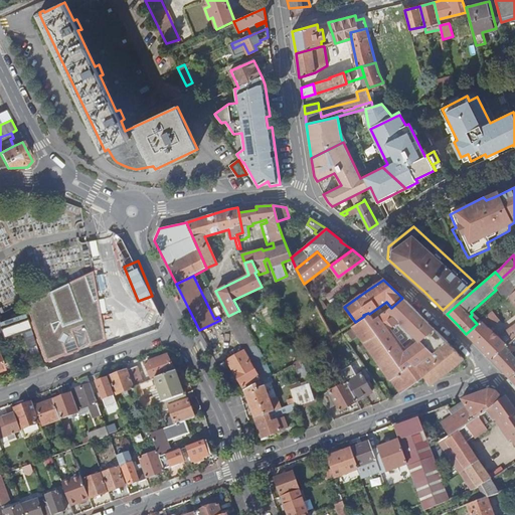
[(373,320),(369,314),(368,313),(363,315),(364,316),(375,332),(403,371),(411,363),(415,367),(447,342),(434,329),(433,328),(427,323),(402,298),(391,308),(373,320)]
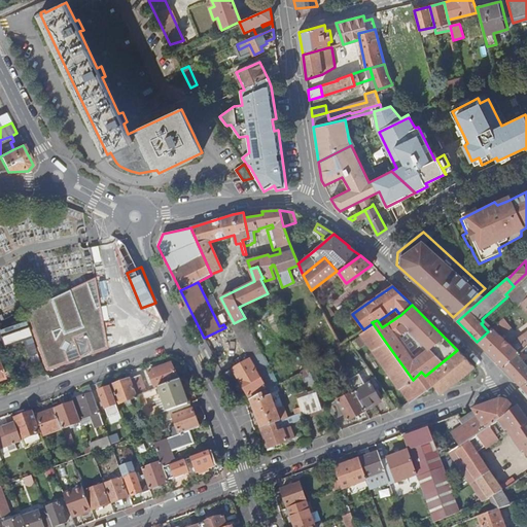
[(326,307),(321,310),(326,318),(332,315),(326,307)]
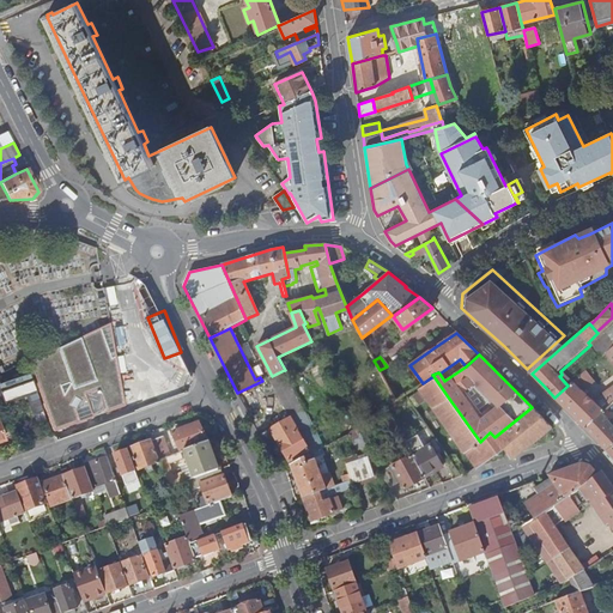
[(588,369),(568,386),(554,398),(570,412),(584,426),(584,425),(602,410),(604,411),(612,402),(612,386),(593,401),(587,394),(588,393),(586,388),(595,380),(588,369)]
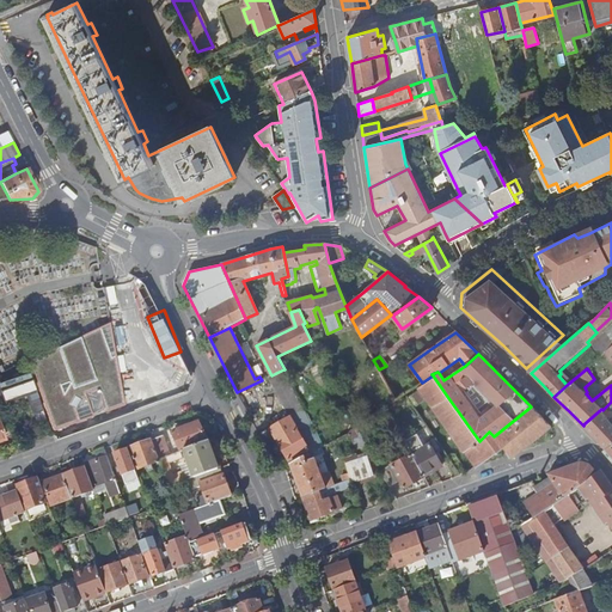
[(271,375),(268,377),(288,416),(304,408),(286,373),(283,369),(271,375)]
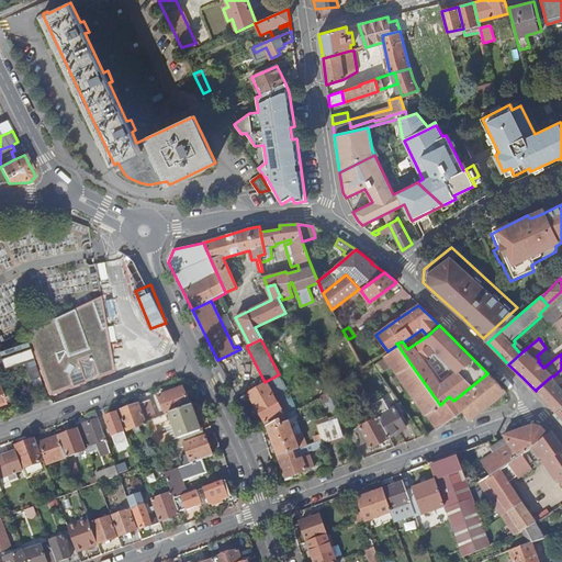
[(38,375),(29,350),(26,343),(22,344),(21,341),(11,345),(12,347),(0,351),(0,361),(3,370),(22,362),(29,379),(38,375)]
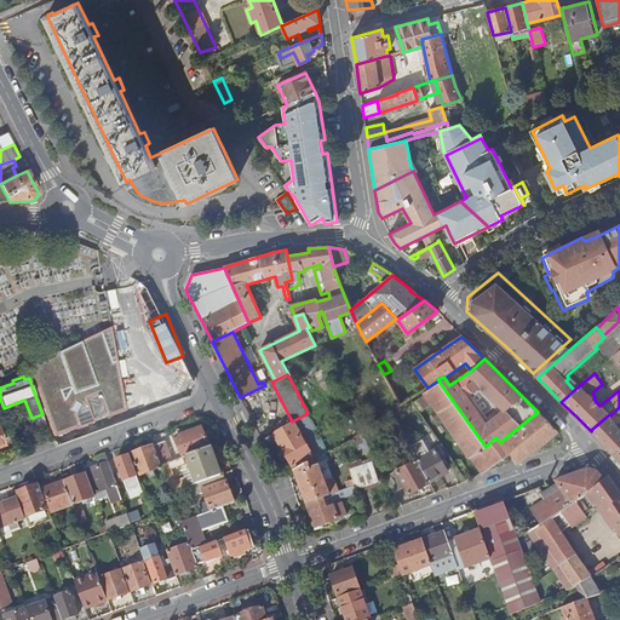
[(486,447),(452,400),(451,401),(440,384),(425,395),(470,458),(471,458),(476,464),(483,459),(488,468),(510,453),(514,458),(514,457),(518,463),(520,463),(521,461),(558,432),(538,412),(500,442),(495,437),(486,447)]
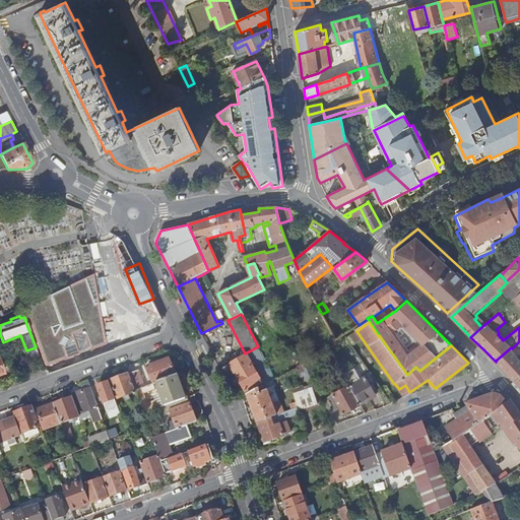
[(36,347),(26,350),(30,362),(40,359),(36,347)]
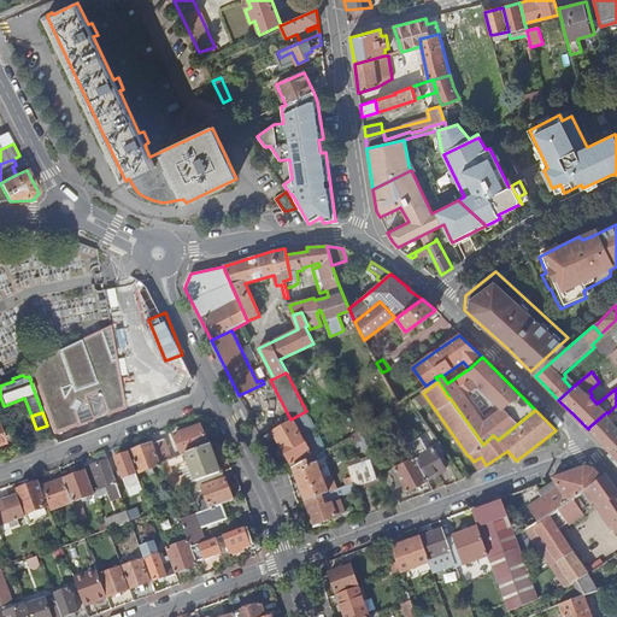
[(616,428),(607,418),(610,416),(607,413),(606,412),(588,428),(610,453),(616,447),(616,428)]
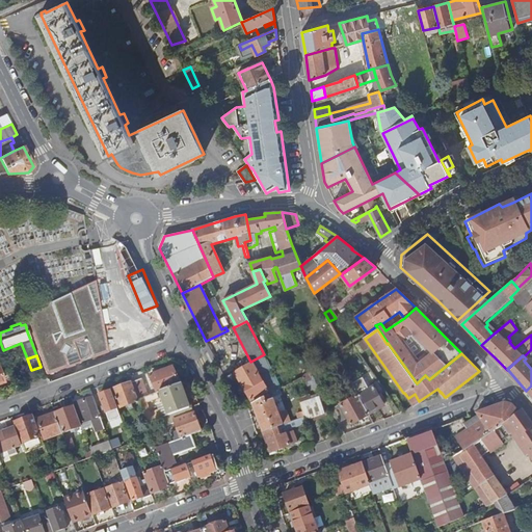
[(267,392),(269,395),(281,389),(264,356),(251,363),(267,392)]
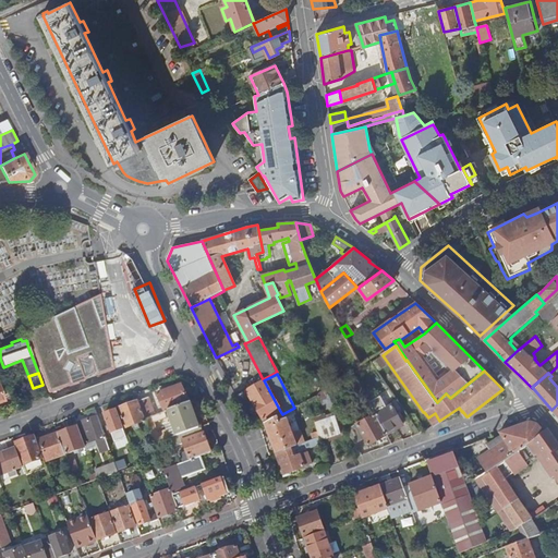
[(263,380),(245,390),(263,421),(280,411),(264,380),(263,380)]
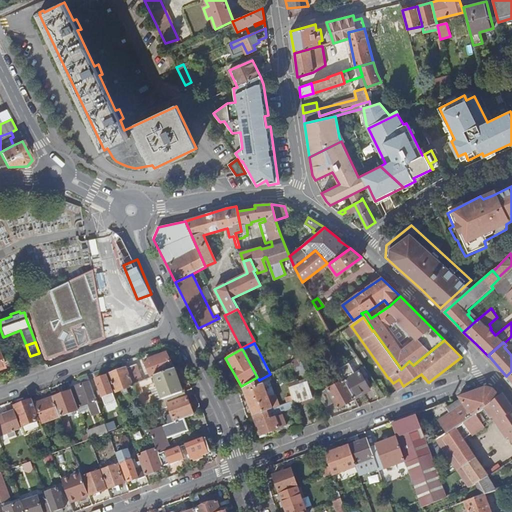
[(151,378),(154,377),(174,370),(166,354),(144,362),(151,378)]
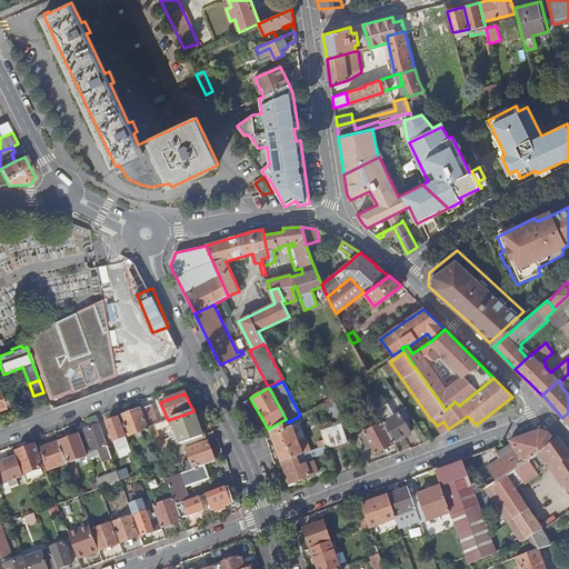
[(339,410),(332,398),(331,397),(325,401),(325,402),(331,415),(339,410)]
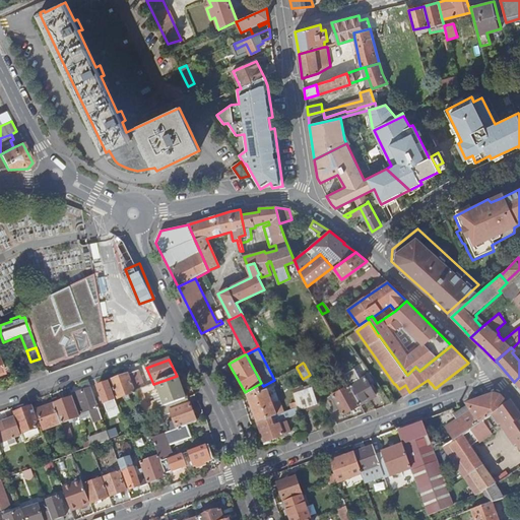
[(343,376),(348,386),(349,385),(361,404),(376,396),(372,389),(375,388),(373,384),(370,386),(366,378),(360,380),(354,370),(343,376)]
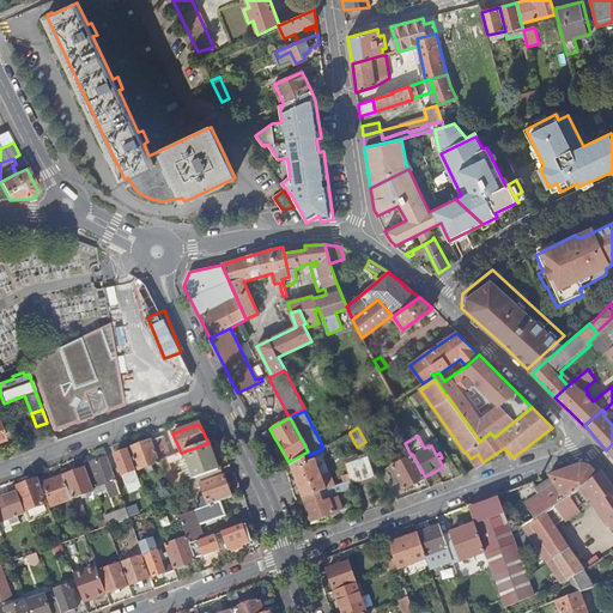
[(163,437),(152,441),(157,455),(168,451),(163,437)]
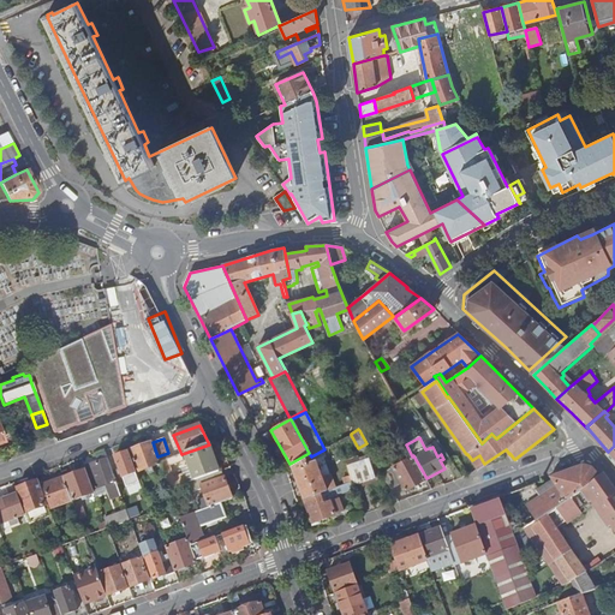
[(130,451),(137,472),(160,464),(160,463),(157,457),(153,442),(130,451)]
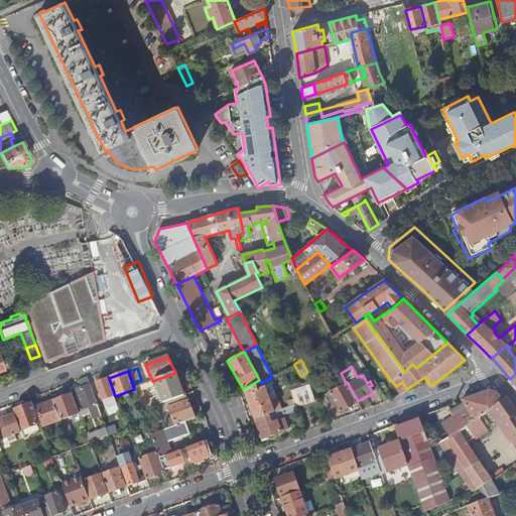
[(164,403),(166,402),(184,396),(175,373),(155,380),(164,403)]
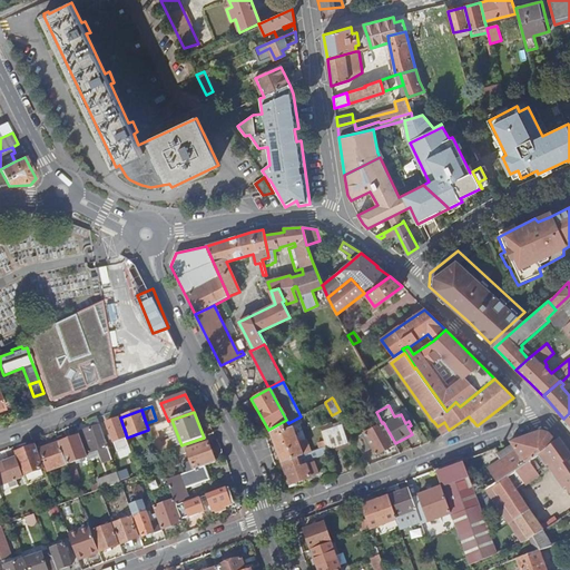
[(118,419),(107,423),(110,433),(117,452),(129,448),(118,419)]
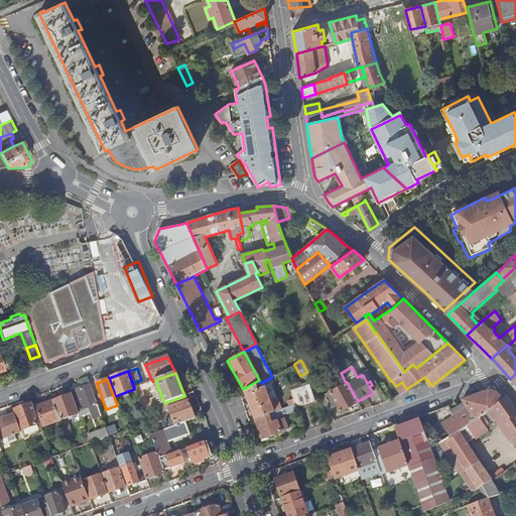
[(132,383),(134,388),(143,384),(141,380),(132,383)]
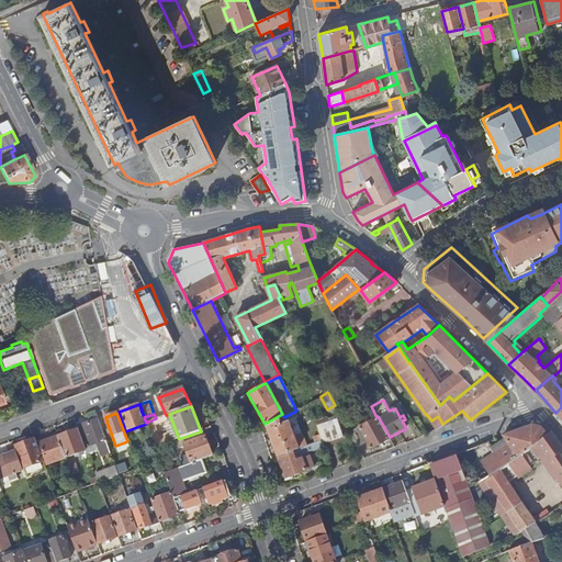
[(146,424),(155,448),(161,446),(155,426),(164,423),(165,425),(169,424),(167,417),(166,415),(156,418),(146,423),(146,424)]
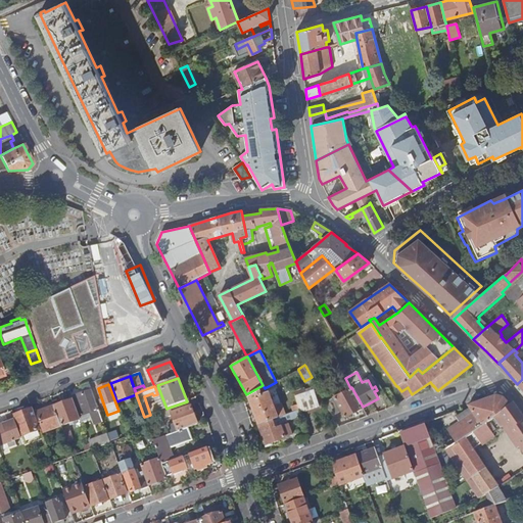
[(344,417),(362,408),(363,407),(351,387),(350,388),(334,396),(344,417)]
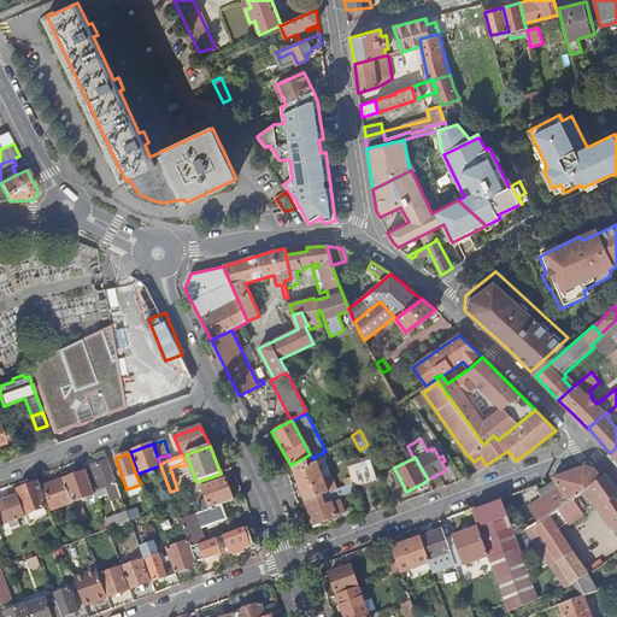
[(481,457),(474,462),(480,470),(486,465),(481,457)]
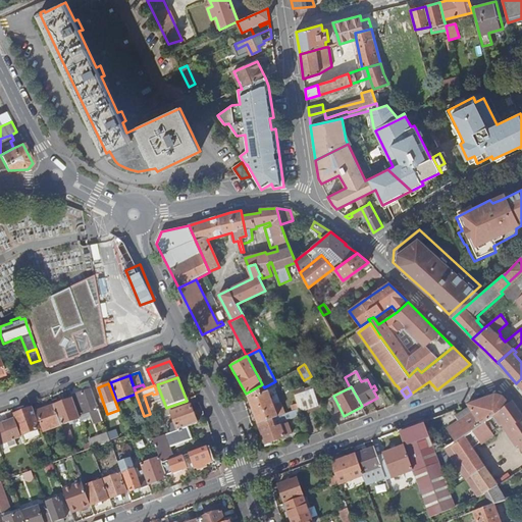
[(299,410),(300,412),(318,405),(312,389),(304,393),(302,387),(293,390),(299,410)]
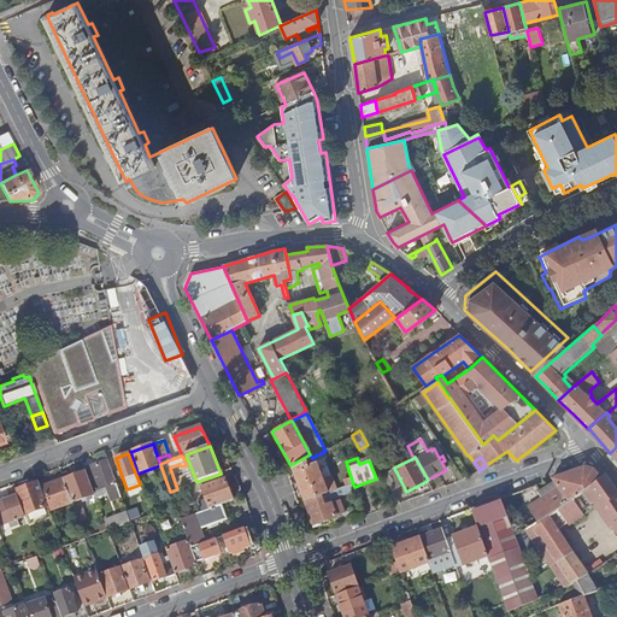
[(122,497),(107,460),(98,464),(87,468),(97,491),(106,487),(111,500),(122,497)]
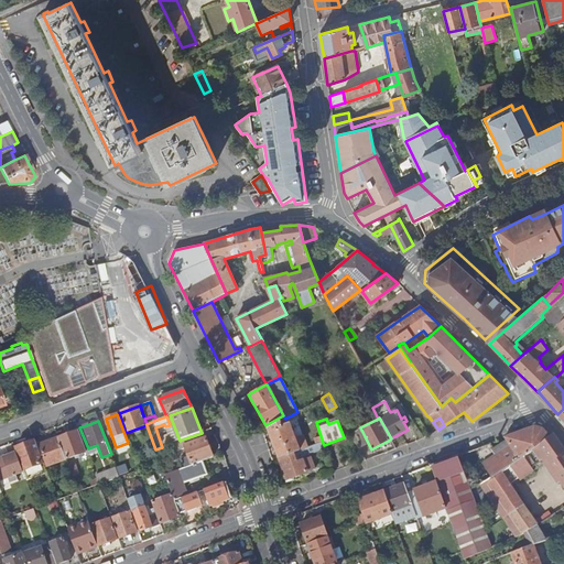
[(269,432),(279,458),(300,451),(290,424),(269,432)]
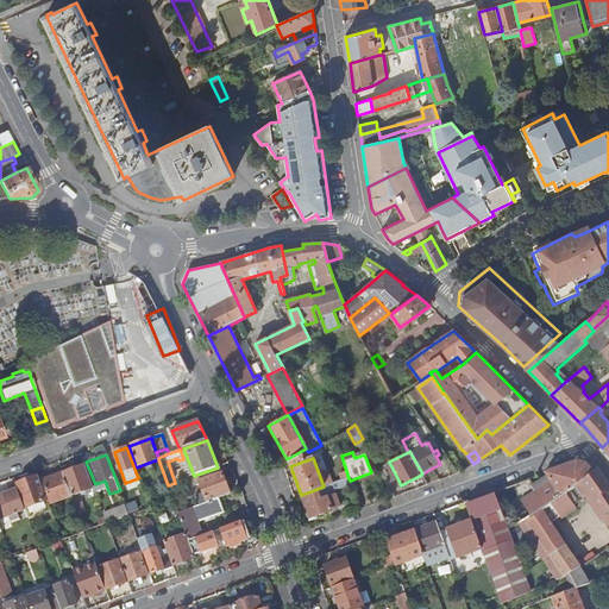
[(594,472),(586,464),(583,463),(577,462),(546,473),(547,477),(501,508),(508,529),(526,520),(577,487),(579,484),(582,483),(594,472)]
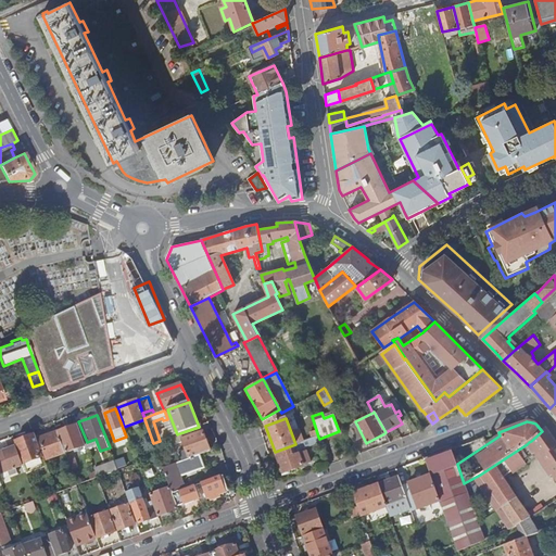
[(345,427),(353,442),(359,438),(352,424),(345,427)]
